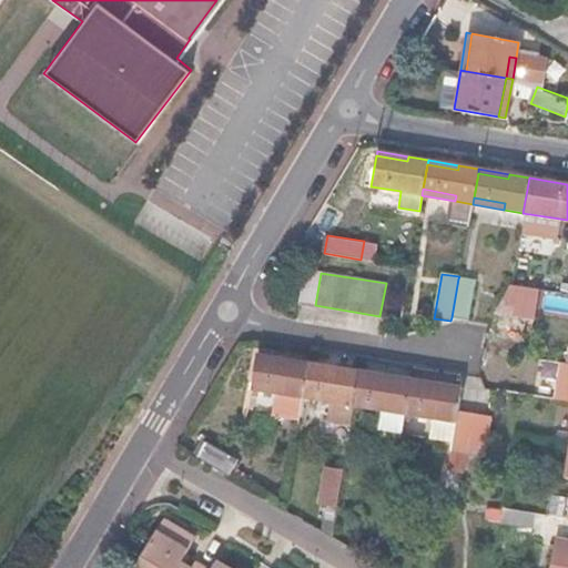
[(452,317),(468,321),(476,282),(458,279),(452,317)]
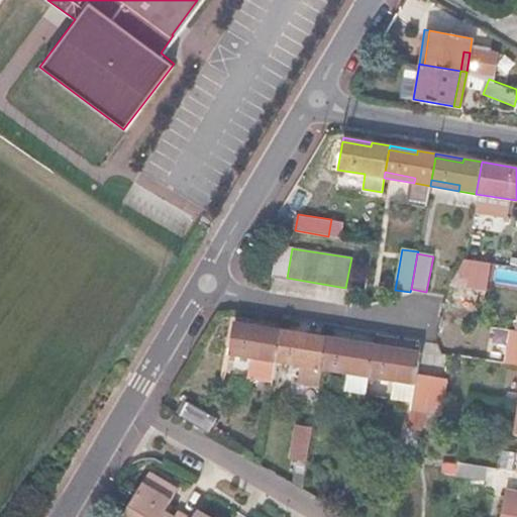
[(459,284),(487,290),(492,263),(464,256),(459,284)]
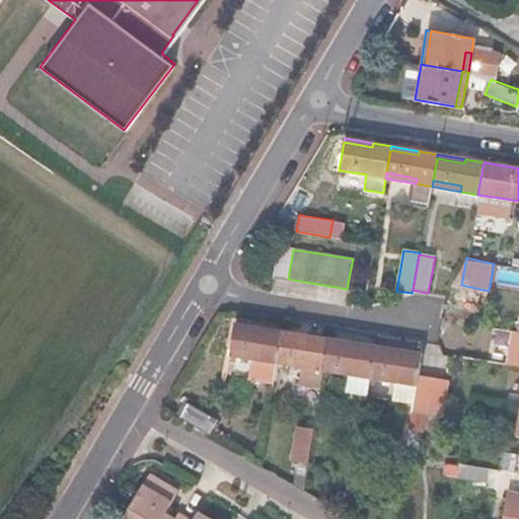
[(264,331),(265,327),(236,323),(236,328),(264,331)]
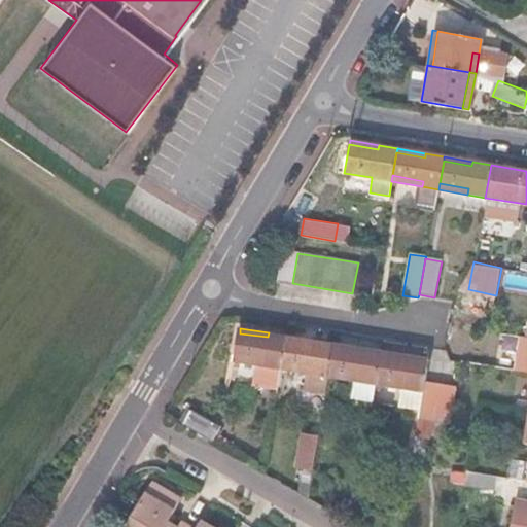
[(287,341),(288,336),(269,332),(268,337),(240,334),(236,356),(266,360),(265,366),(260,365),(258,383),(279,387),(282,370),(283,363),(287,341)]
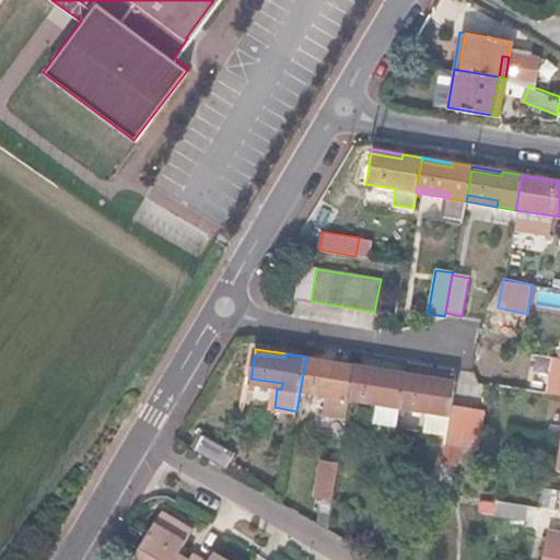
[(336,362),(306,357),(305,362),(336,366),(336,362)]
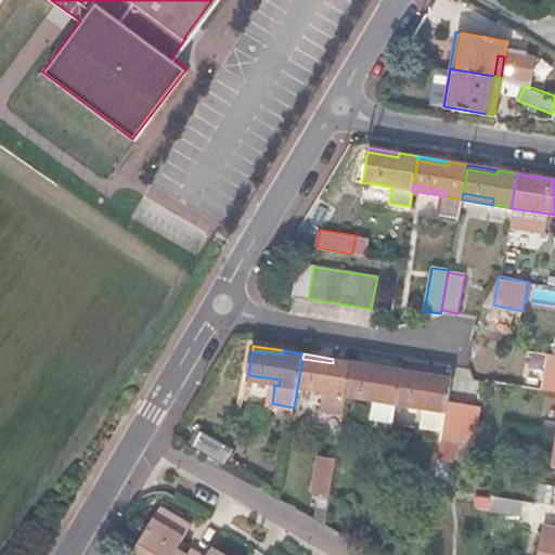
[(333,363),(302,359),(298,383),(297,389),(298,389),(299,384),(305,385),(304,390),(324,394),(321,412),(343,415),(346,397),(347,391),(351,366),(352,361),(333,359),(333,363)]
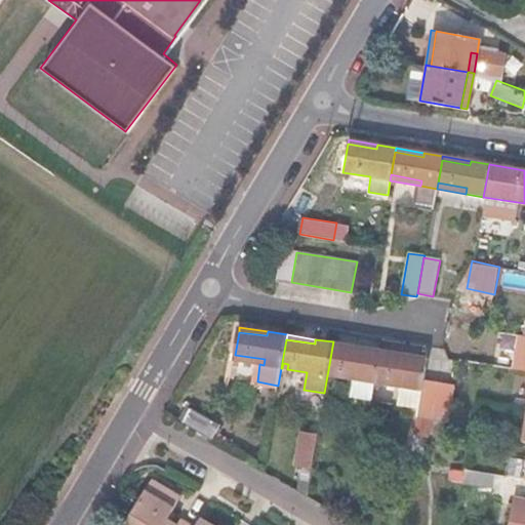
[(362,347),(333,341),(332,347),(361,351),(362,347)]
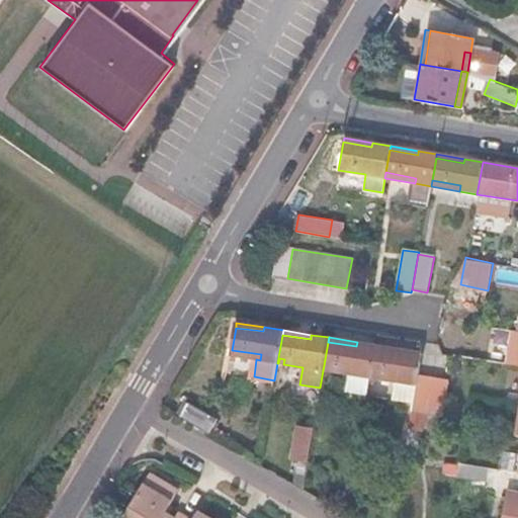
[(356,346),(328,342),(324,365),(352,369),(351,375),(369,378),(370,371),(374,349),(374,345),(357,342),(356,346)]
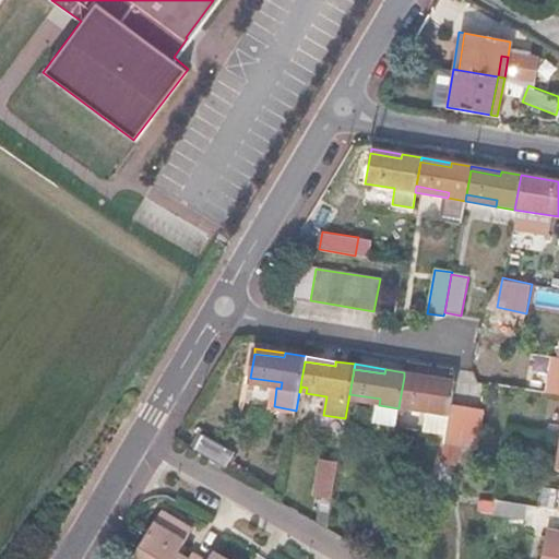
[(433,377),(404,372),(404,377),(432,382),(433,377)]
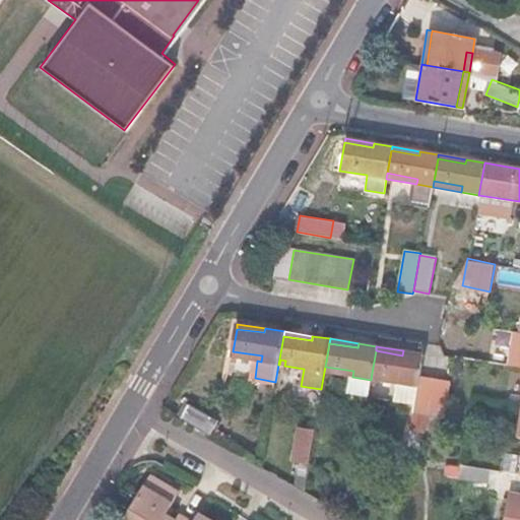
[(402,355),(376,350),(372,373),(400,378),(399,384),(414,386),(410,412),(427,414),(432,379),(417,376),(421,353),(403,350),(402,355)]
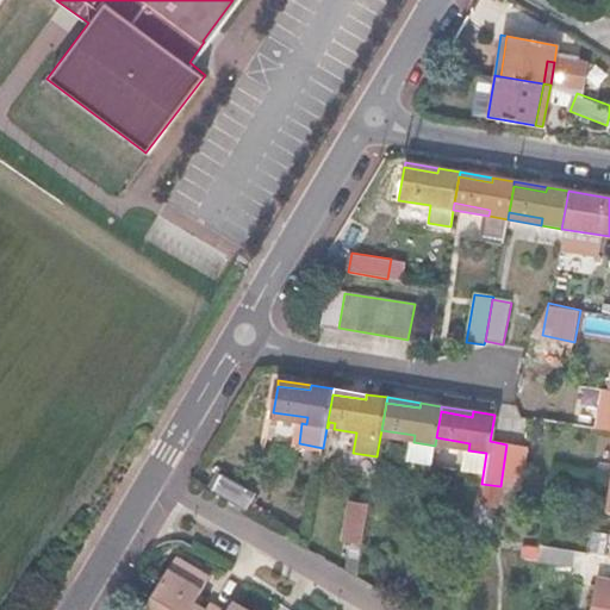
[(272,418),(302,423),(306,424),(307,417),(273,412),(272,418)]
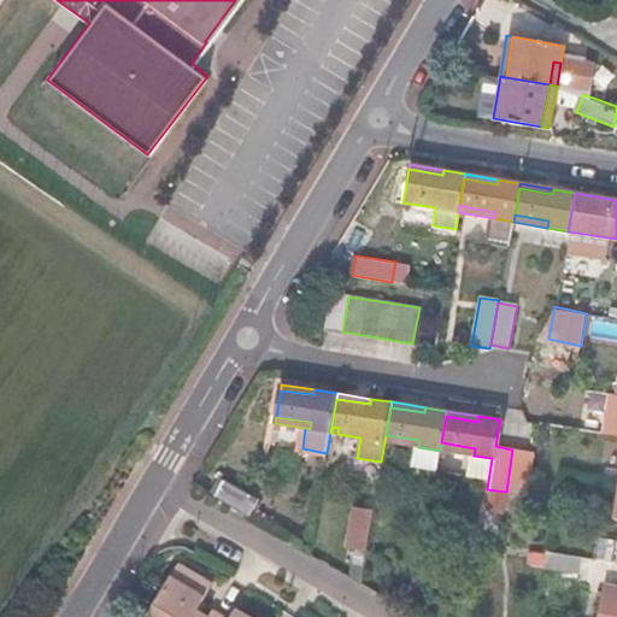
[(386,435),(385,441),(418,447),(419,440),(386,435)]
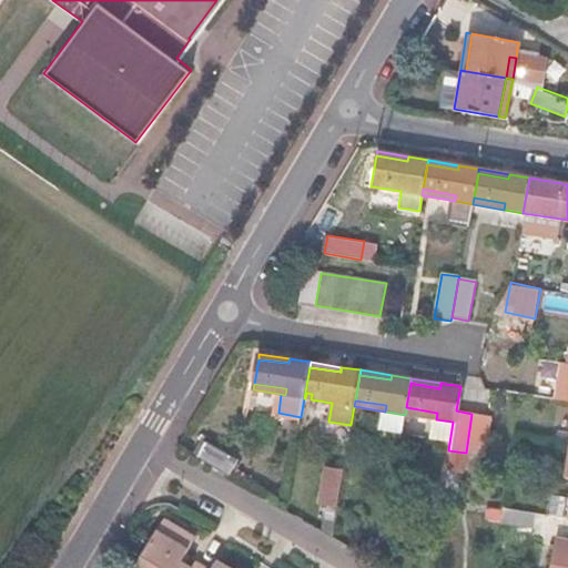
[(406,407),(405,415),(436,419),(437,413),(406,407)]
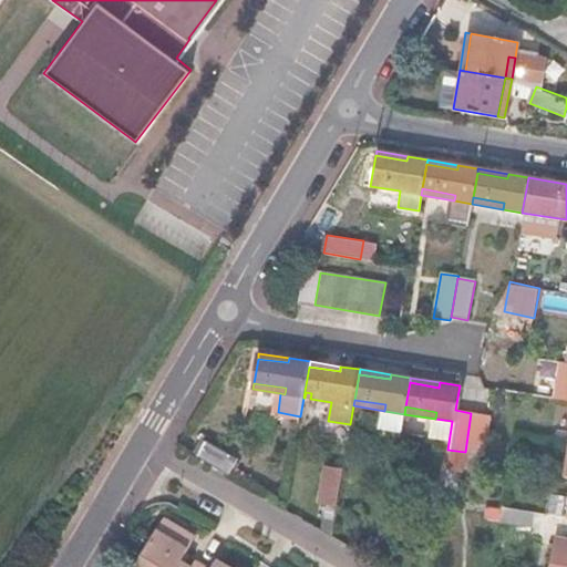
[(490,418),(471,413),(465,452),(483,455),(490,418)]
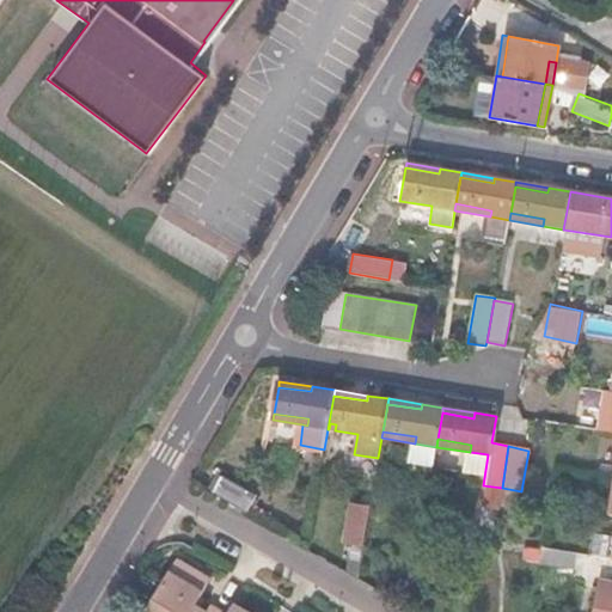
[(222,476),(213,493),(245,512),(255,495),(222,476)]
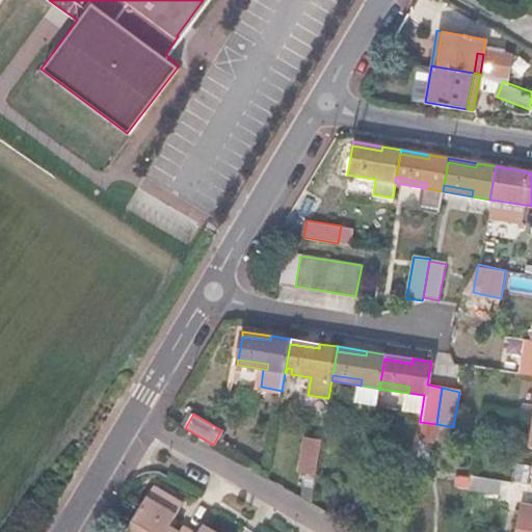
[(322,441),(306,437),(300,473),(316,475),(322,441)]
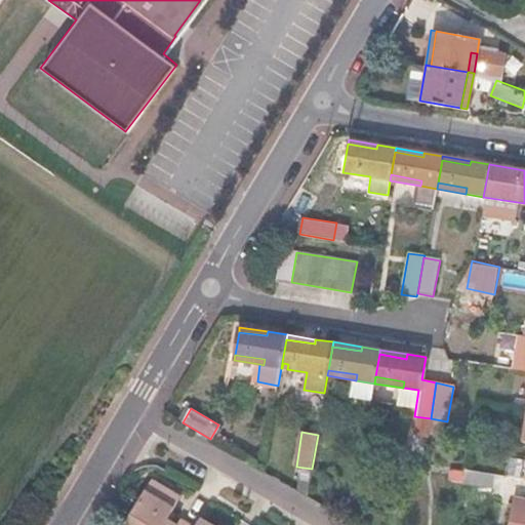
[(196,524),(199,521),(188,514),(179,524),(167,524),(164,523),(177,501),(149,484),(123,524),(196,524)]
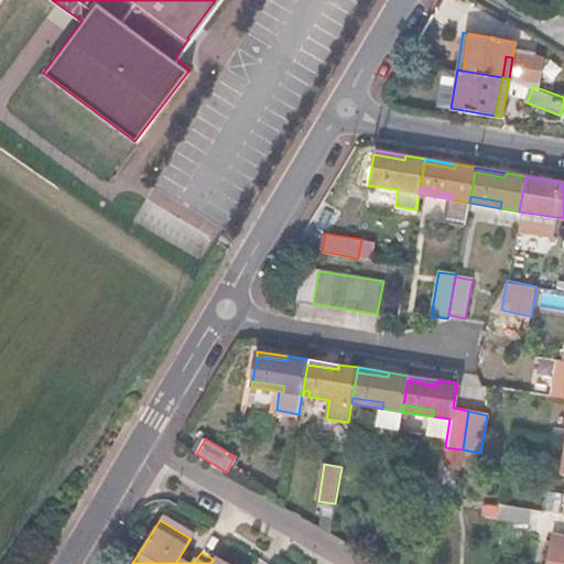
[(563,542),(563,534),(552,533),(551,540),(563,542)]
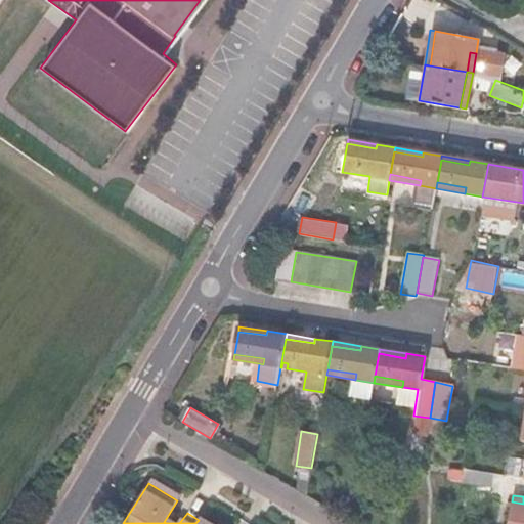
[(523,523),(523,504),(512,501),(508,523),(523,523)]
